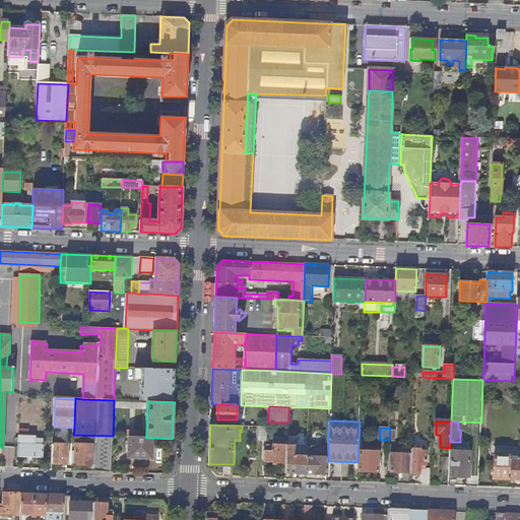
[(99,471),(111,472),(113,436),(73,435),(73,445),(76,445),(76,452),(73,452),(72,464),(99,465),(99,471)]
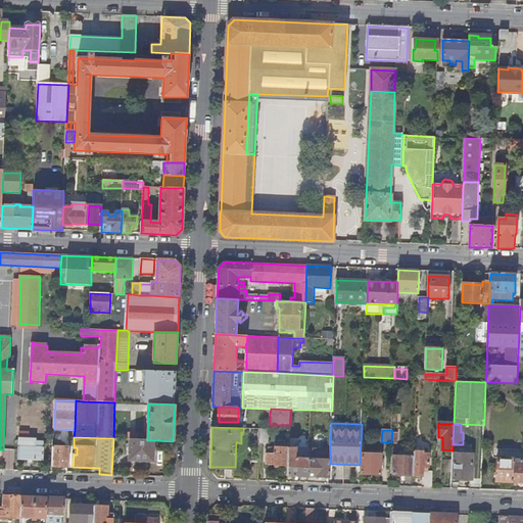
[(19,438),(18,460),(43,461),(44,442),(36,441),(36,439),(19,438)]
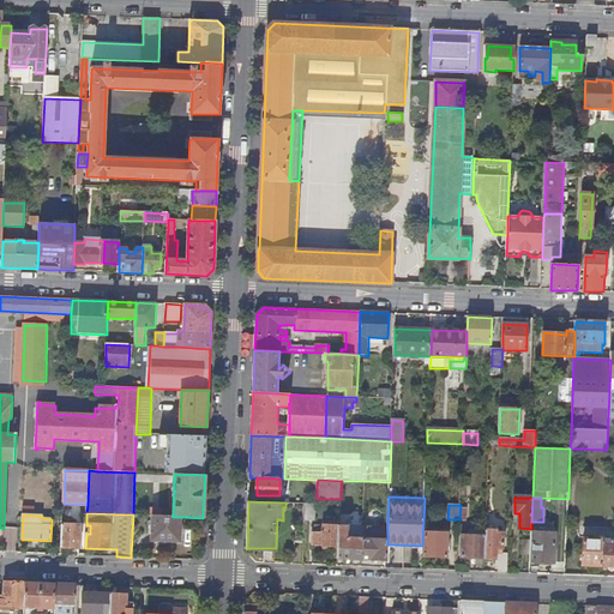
[(180,523),(180,517),(173,517),(163,516),(154,516),(152,540),(179,541),(180,523)]
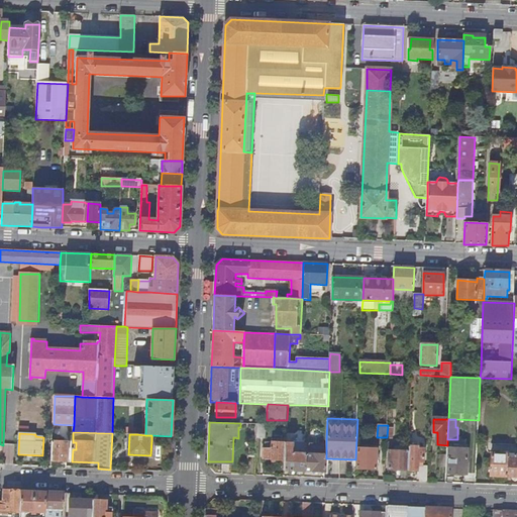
[(264,448),(264,459),(286,460),(286,443),(287,434),(283,434),(282,439),(273,439),(273,443),(266,443),(266,448),(264,448)]
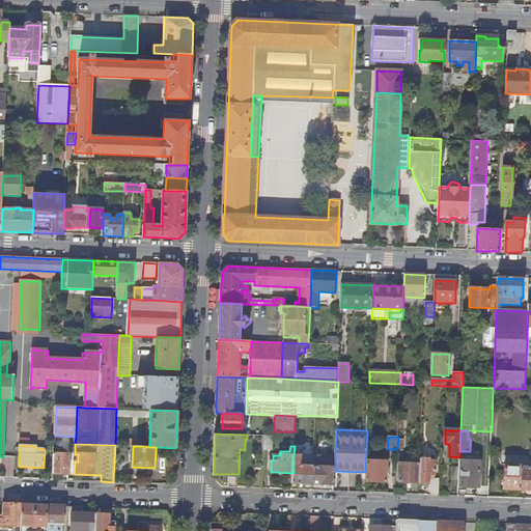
[(68,474),(70,454),(54,453),(53,474),(68,474)]
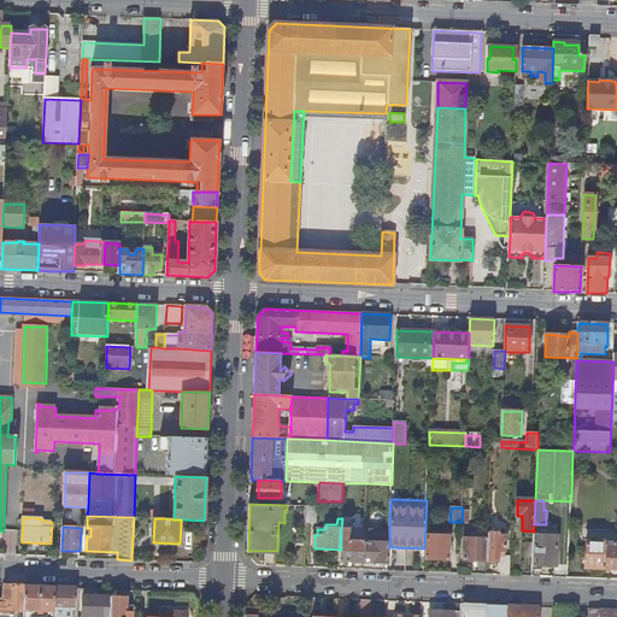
[(341,550),(340,562),(364,563),(365,530),(365,528),(351,528),(351,529),(341,529),(341,550)]
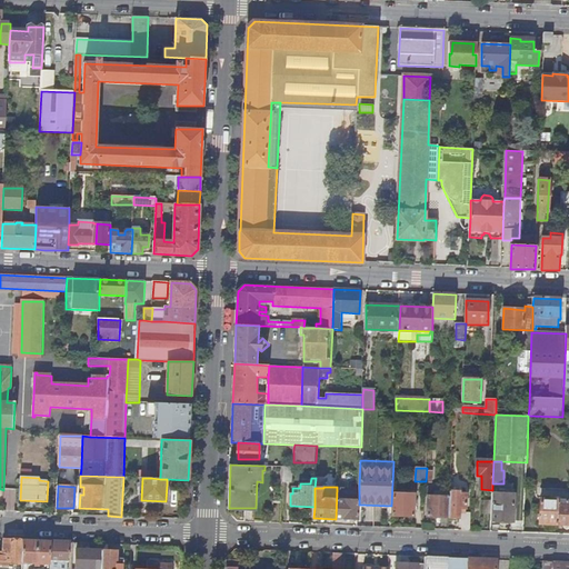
[(337,489),(336,519),(358,520),(359,505),(359,500),(359,490),(337,489)]
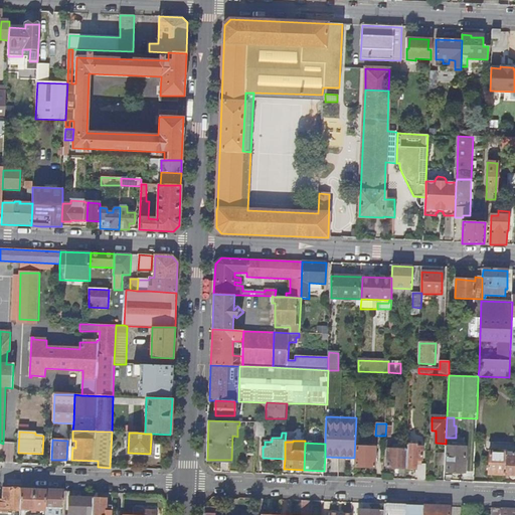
[(415,448),(415,446),(407,446),(407,450),(407,469),(416,469),(416,461),(421,461),(422,448),(415,448)]
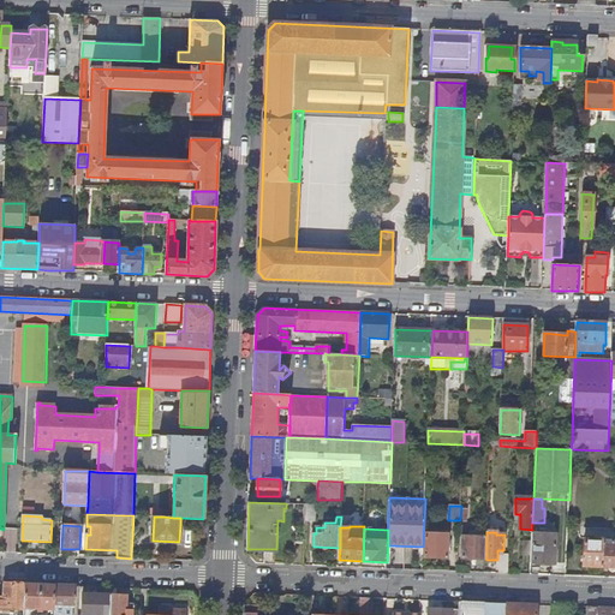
[(555,565),(556,535),(532,533),(531,563),(555,565)]
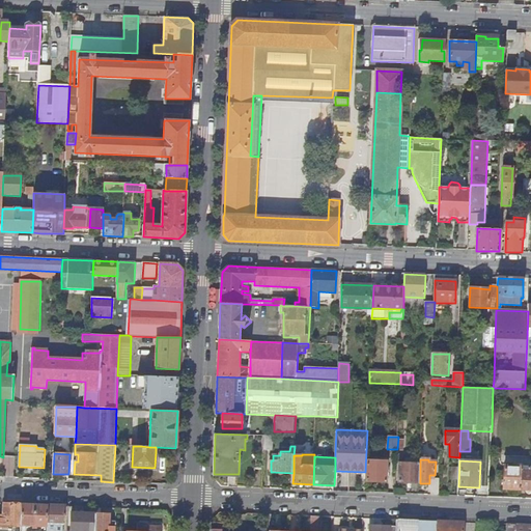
[(367,462),(367,481),(387,482),(387,462),(367,462)]
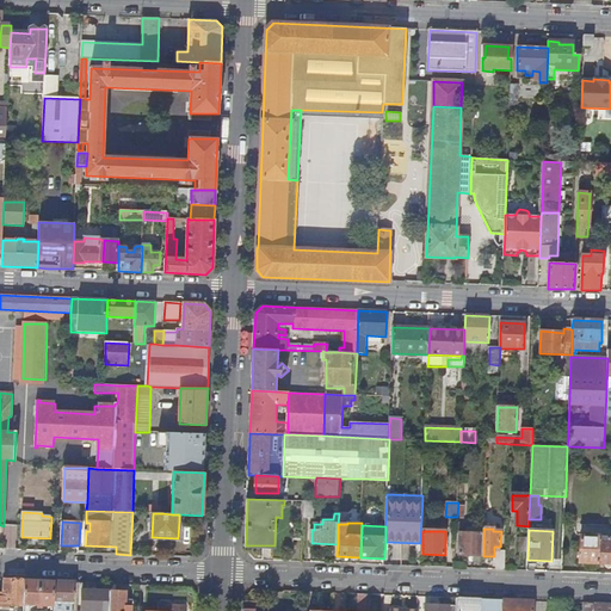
[(460,534),(460,555),(483,556),(483,534),(460,534)]
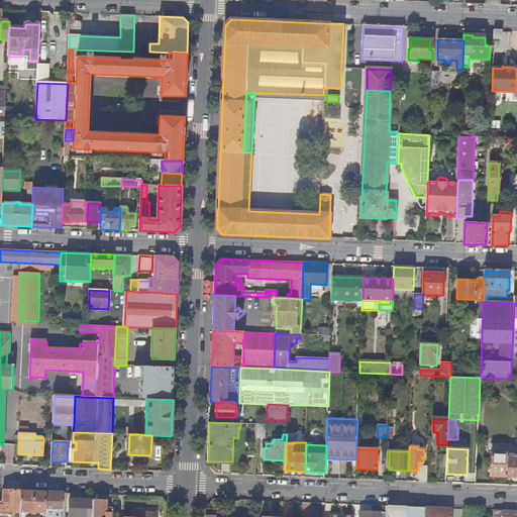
[(508,454),(492,454),(491,476),(507,477),(508,454)]
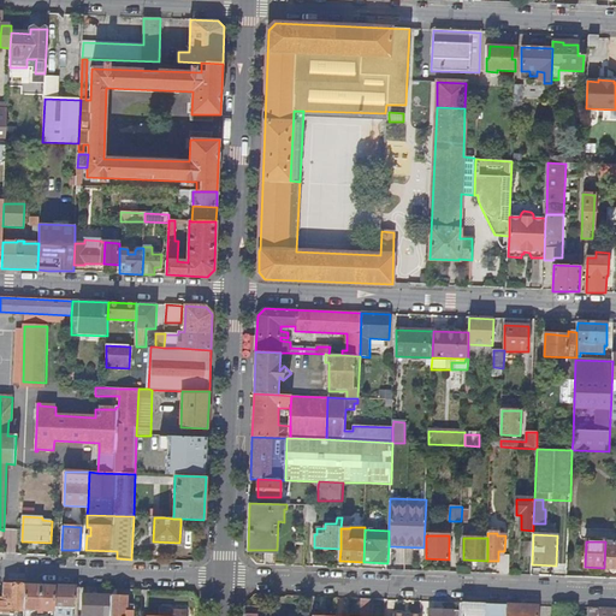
[(615,542),(605,542),(604,568),(615,568),(615,542)]
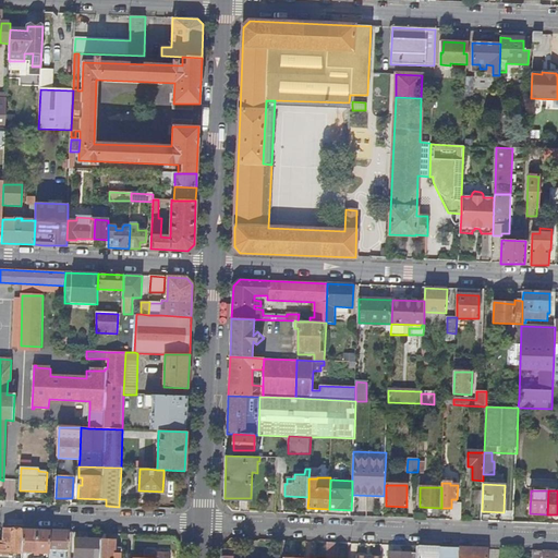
[(455,504),(453,521),(461,521),(462,504),(455,504)]
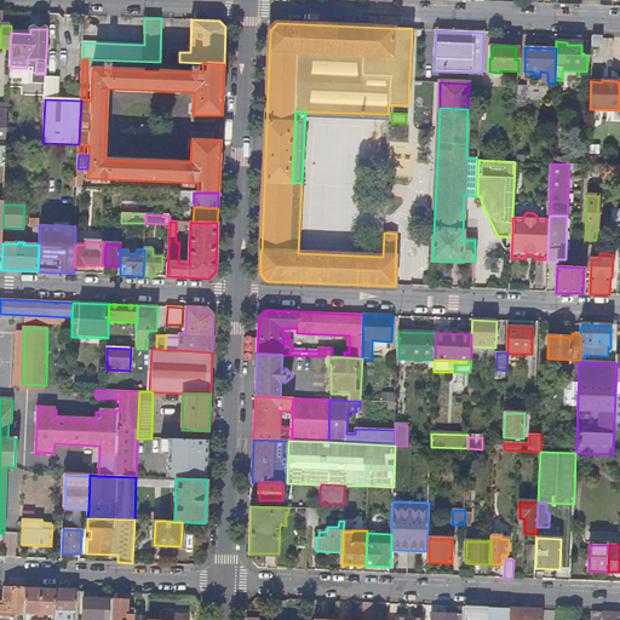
[(0,613),(24,614),(26,589),(5,589),(4,602),(0,602),(0,613)]
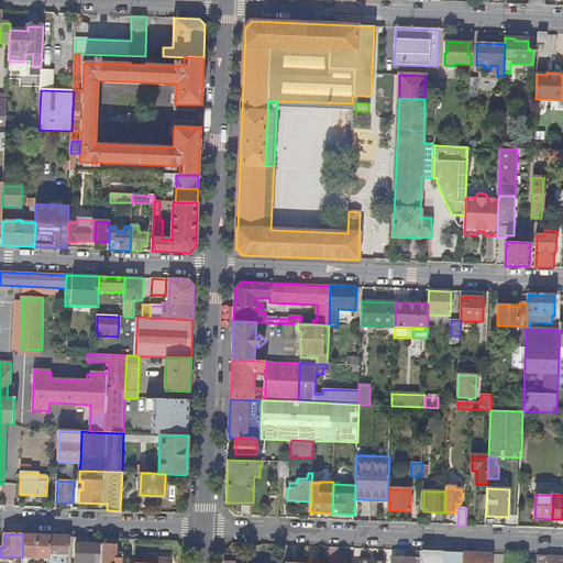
[(50,536),(23,534),(22,558),(21,562),(28,562),(28,556),(32,558),(32,560),(40,560),(40,558),(50,558),(50,555),(50,536)]
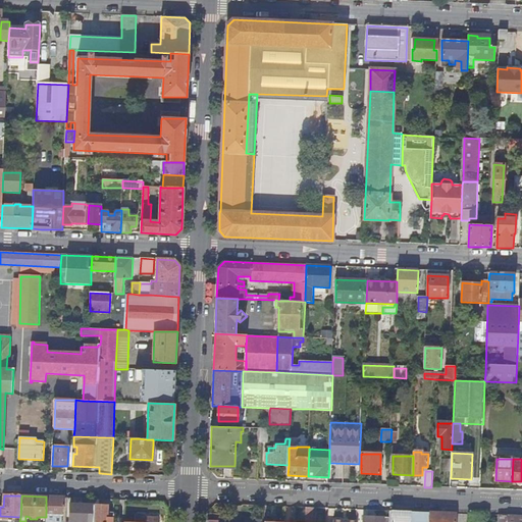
[(64,498),(46,497),(46,515),(47,515),(47,521),(62,521),(62,508),(64,508),(64,498)]
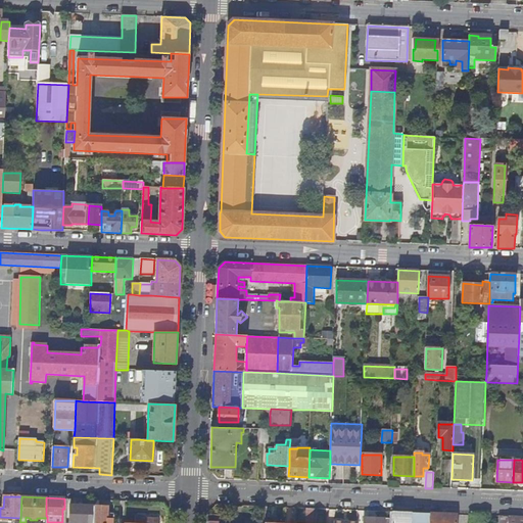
[(93,522),(94,506),(70,505),(70,518),(77,518),(76,522),(93,522)]
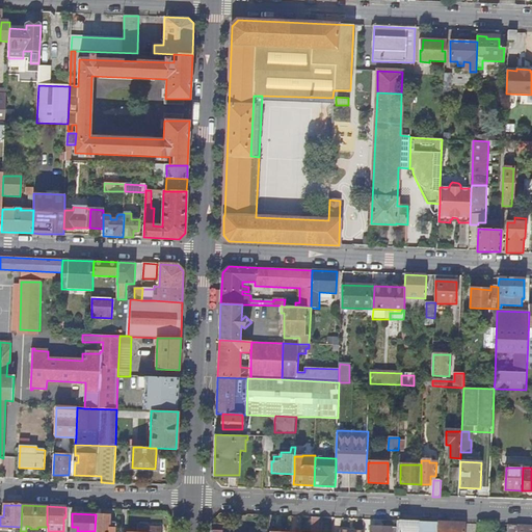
[(96,514),(95,531),(108,531),(110,515),(96,514)]
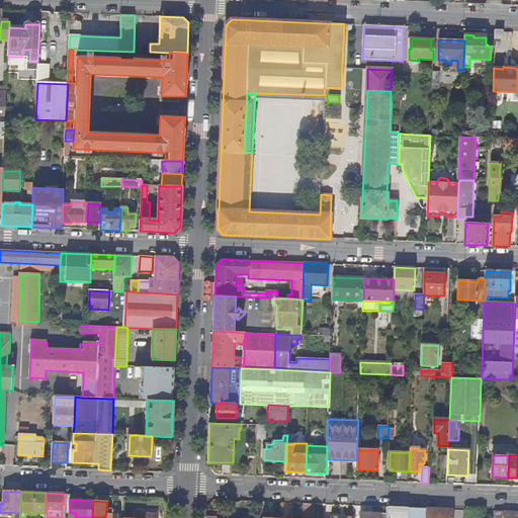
[(303,504),(301,517),(309,517),(310,504),(303,504)]
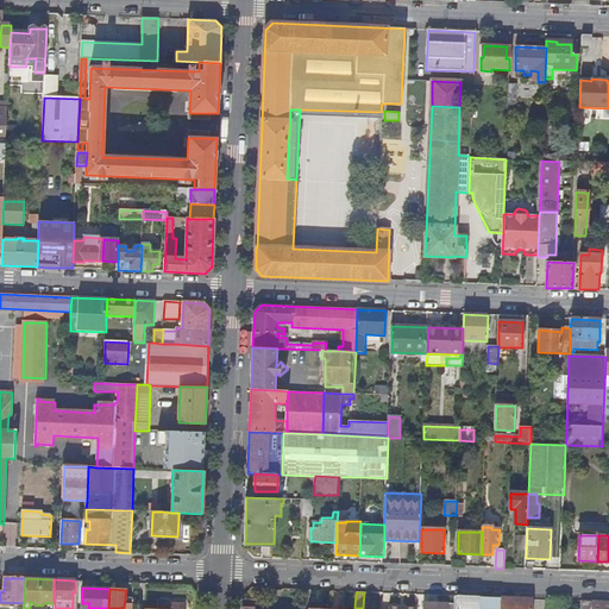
[(497,608),(498,598),(454,596),(454,604),(453,608),(497,608)]
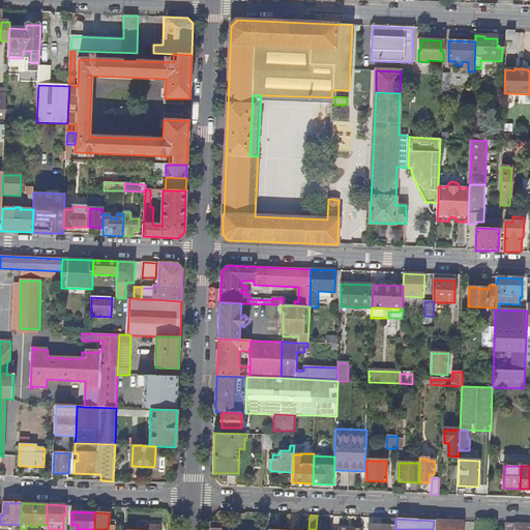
[(461,529),(462,522),(434,521),(433,529),(461,529)]
